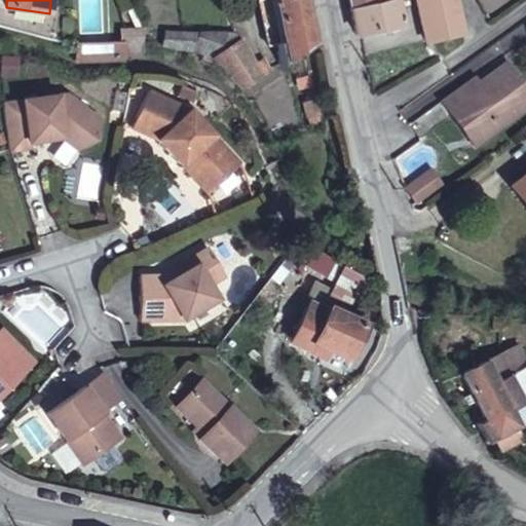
[(267,45),(279,42),(270,0),(259,0),(257,1),(267,45)]
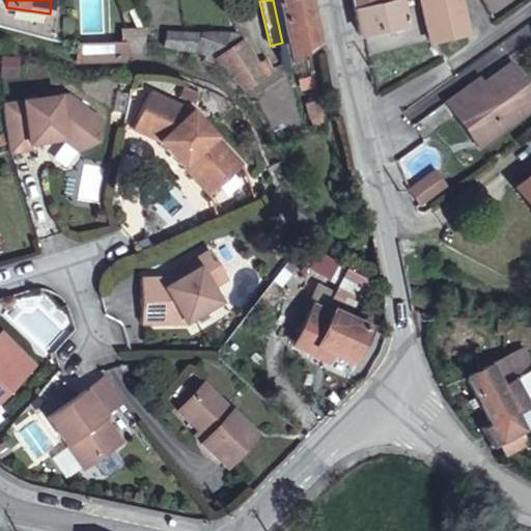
[(286,64),(313,47),(304,0),(273,0),(282,43),(285,62),(286,64)]
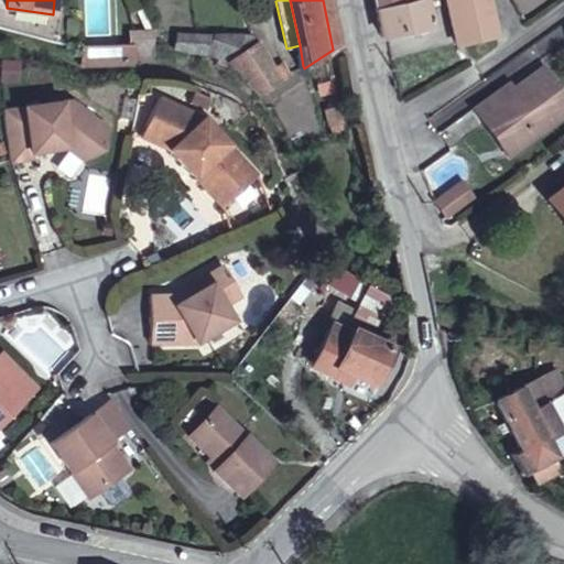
[(372,0),(376,10),(419,0),(372,0)]
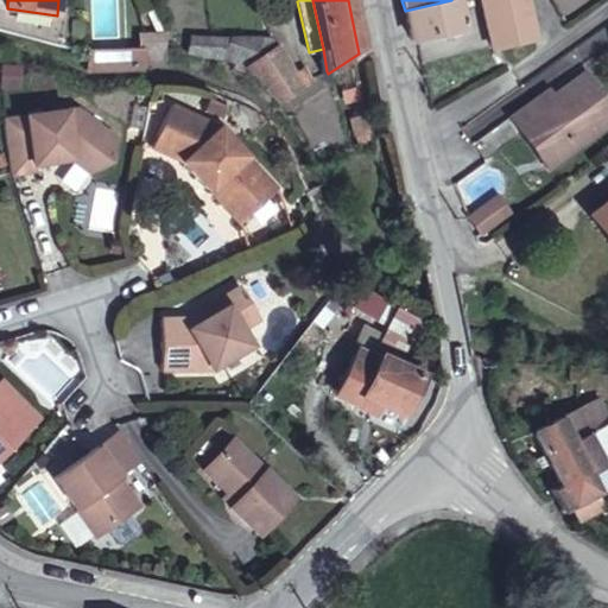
[(412,43),(463,30),(457,0),(451,0),(405,11),(412,43)]
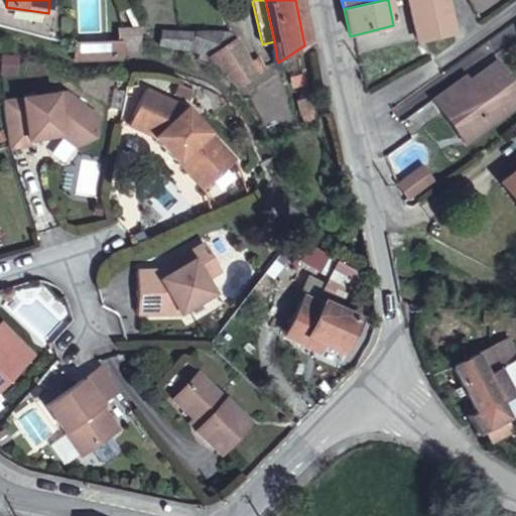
[(445,0),(408,0),(417,42),(454,33),(445,0)]
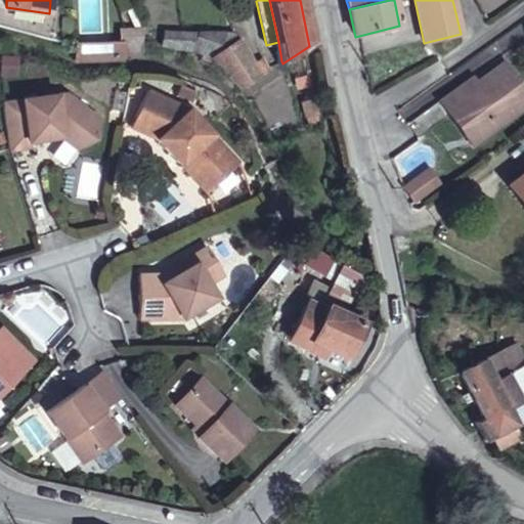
[(0,6),(0,25),(53,38),(56,15),(49,13),(6,7),(0,6)]
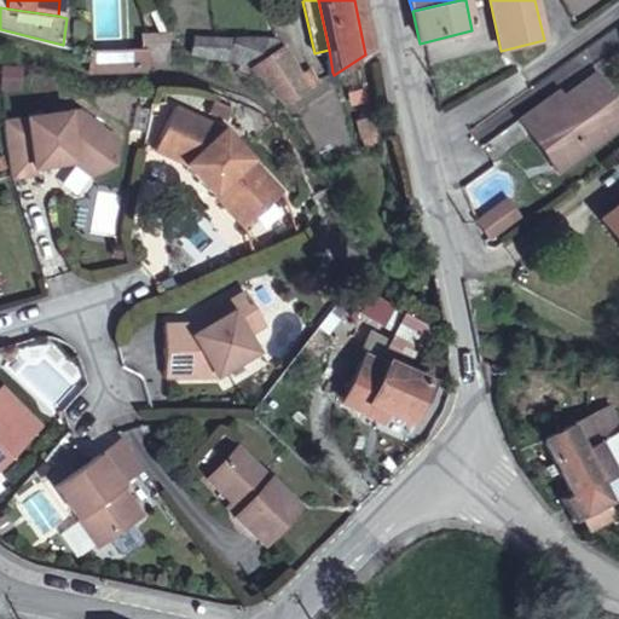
[(152,67),(168,67),(168,34),(144,33),(145,67),(152,67)]
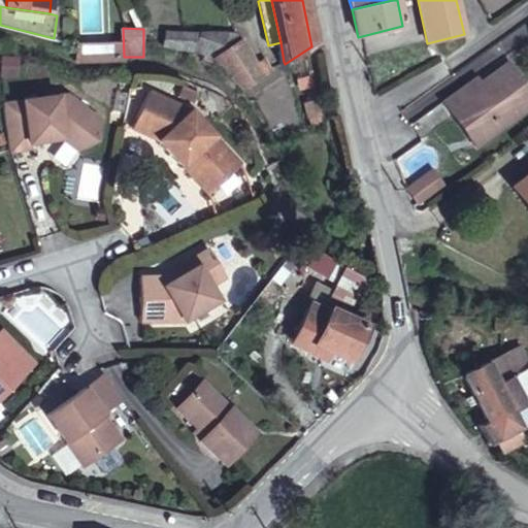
[(149,43),(193,52),(200,33),(149,32),(149,43)]
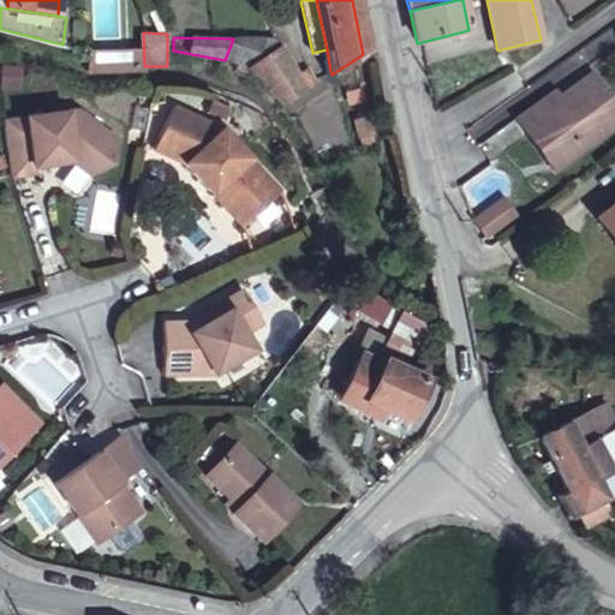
[(246,67),(282,105),(308,88),(298,73),(278,40),(233,39),(225,60),(246,67)]
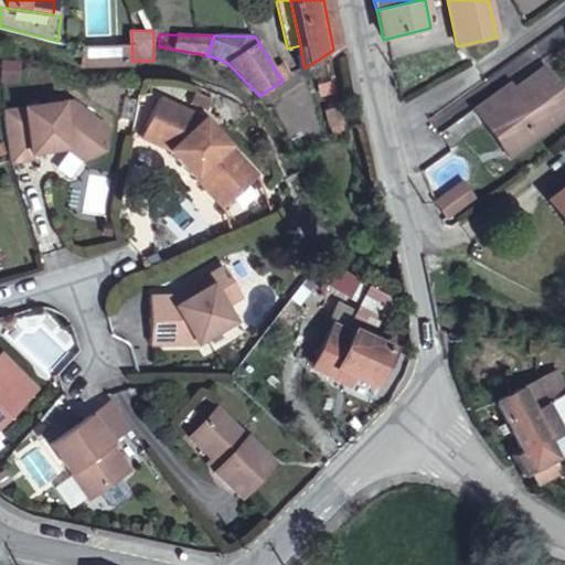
[(0,60),(0,76),(4,84),(19,75),(8,55),(0,60)]
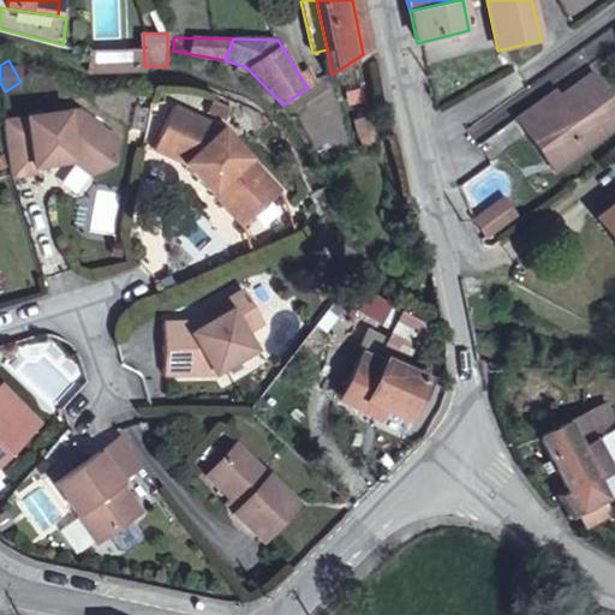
[(298,73),(308,88),(317,81),(309,69),(298,73)]
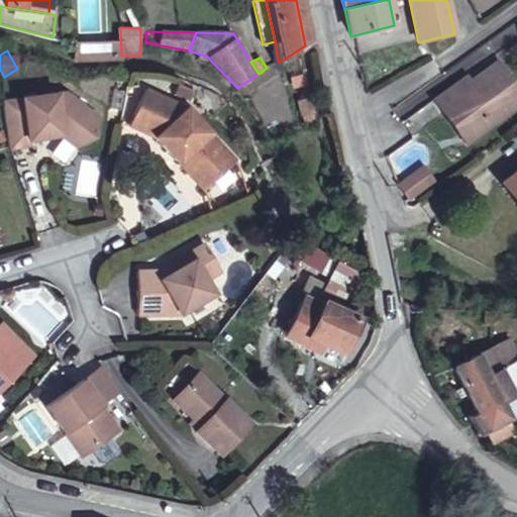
[(466,79),(434,101),(460,137),(491,115),(497,123),(516,107),(516,92),(497,64),(470,83),(466,79)]
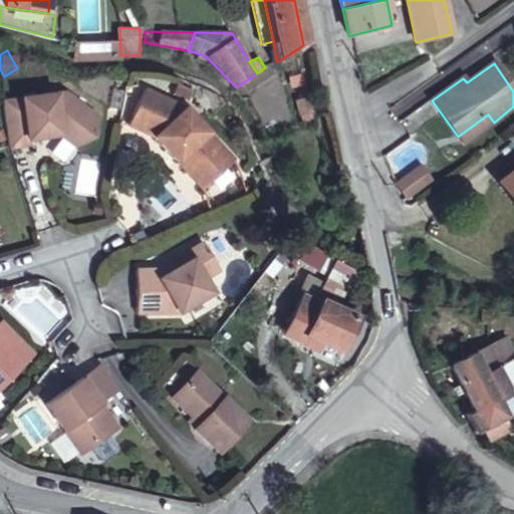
[(190,89),(175,82),(170,92),(185,99),(190,89)]
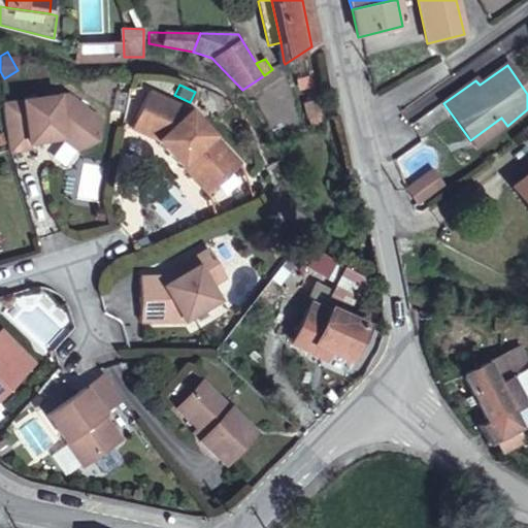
[(188,108),(147,91),(130,128),(157,141),(208,193),(237,165),(188,108)]
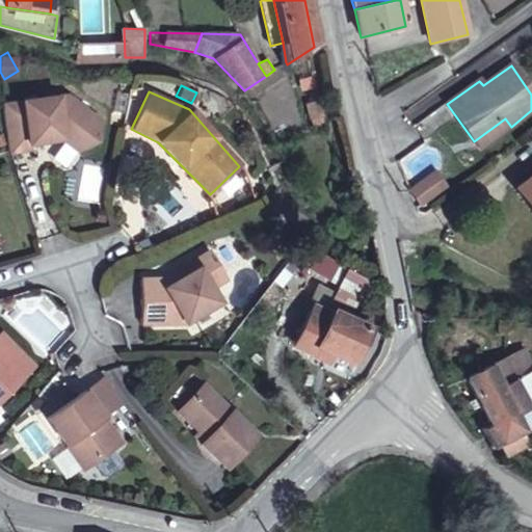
[(8,152),(9,154),(30,151),(30,145),(60,140),(78,152),(98,142),(100,122),(63,97),(2,107),(8,152)]
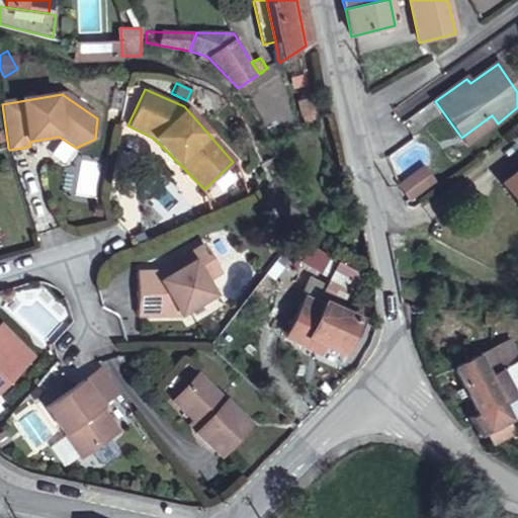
[(310,98),(299,101),(303,116),(313,114),(310,98)]
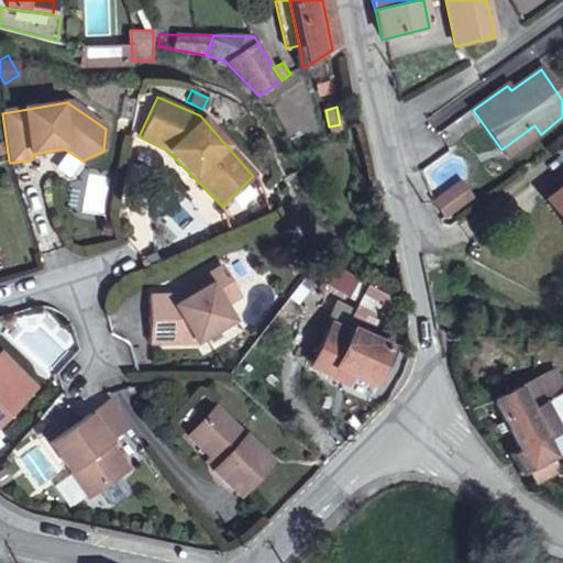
[(534,125),(501,150),(508,157),(541,134),(534,125)]
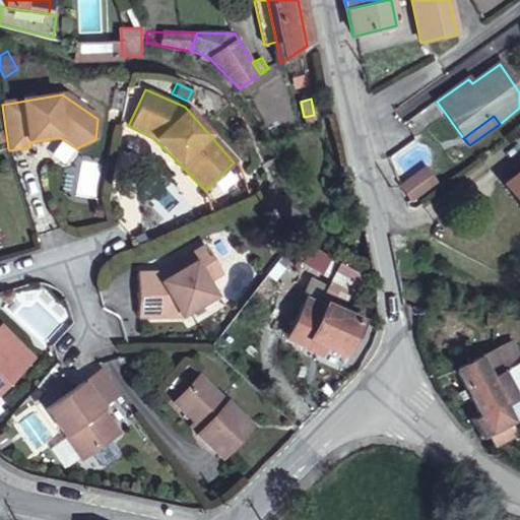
[(418,146),(396,155),(401,170),(424,160),(418,146)]
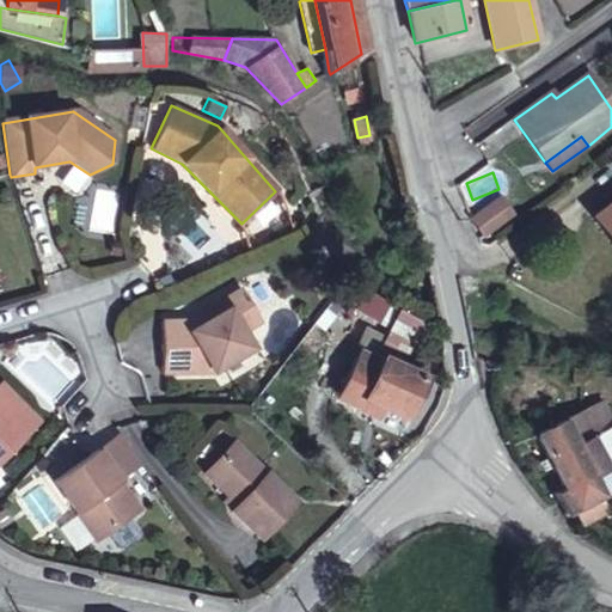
[(497,199),(471,215),(485,233),(509,215),(497,199)]
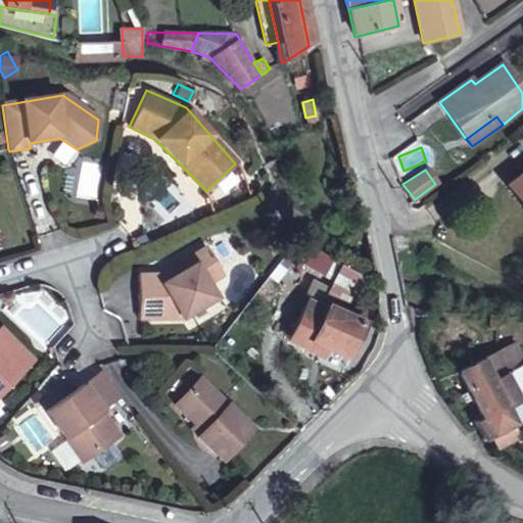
[(522,172),(511,182),(522,197),(522,172)]
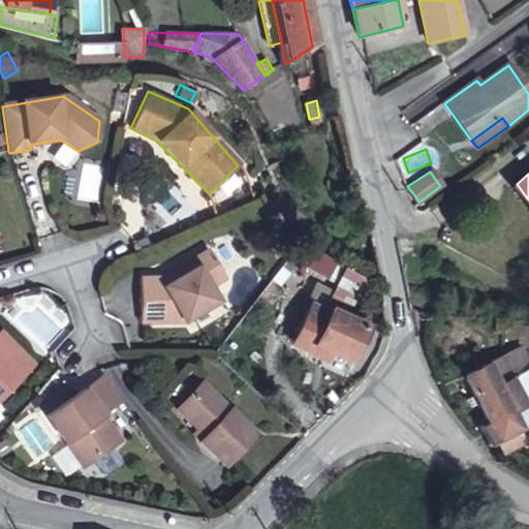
[(528,199),(517,184),(511,187),(528,211),(528,199)]
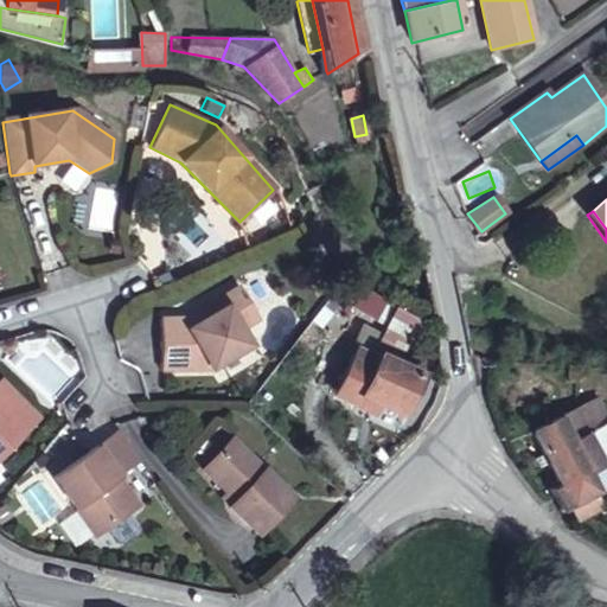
[(362,285),(350,306),(378,321),(390,301),(362,285)]
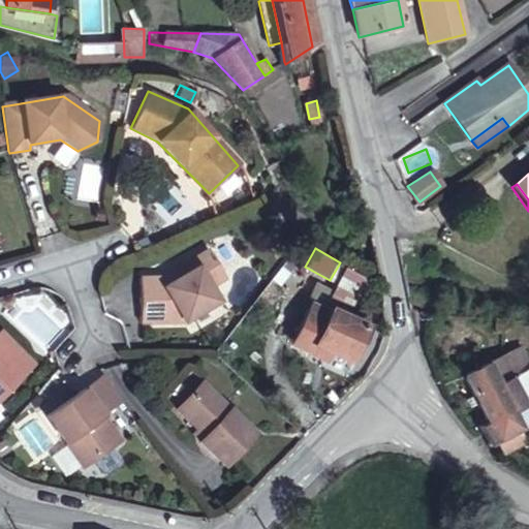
[(172,276),(142,278),(143,320),(186,318),(219,300),(211,286),(226,276),(210,249),(194,259),(197,267),(175,281),(172,276)]
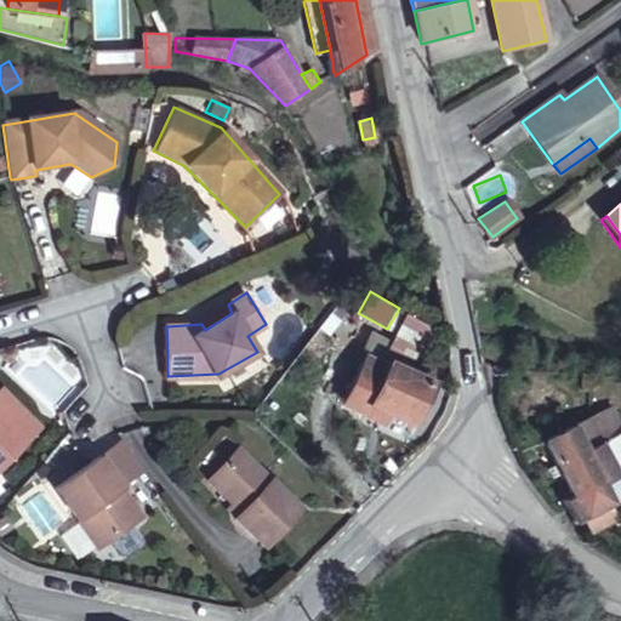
[(368,406),(389,416),(411,427),(432,385),(408,371),(428,328),(405,318),(385,362),(379,374),(362,364),(342,404),(365,415),(368,406)]
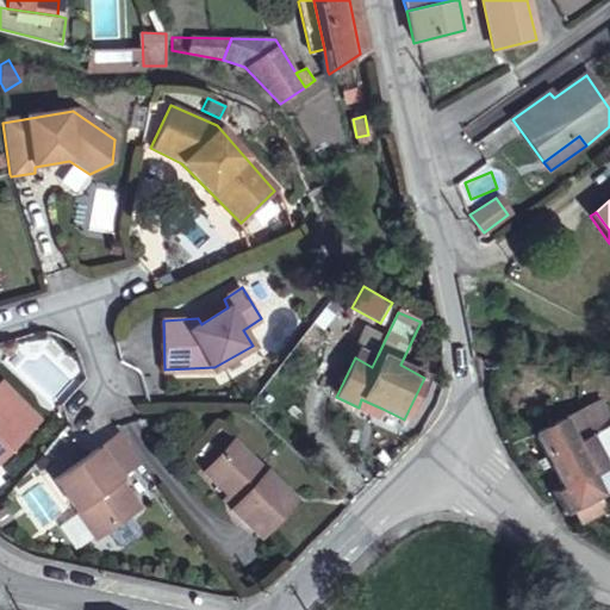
[(378,355),(360,347),(355,358),(372,367),(378,355)]
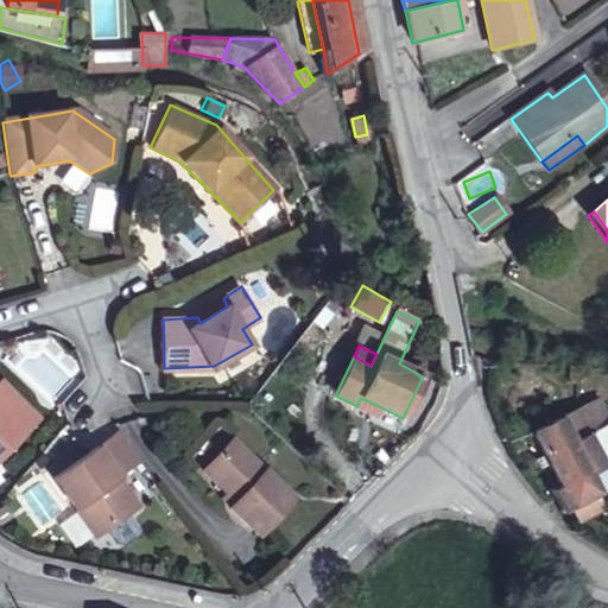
[(588,368),(569,367),(568,379),(586,382),(588,368)]
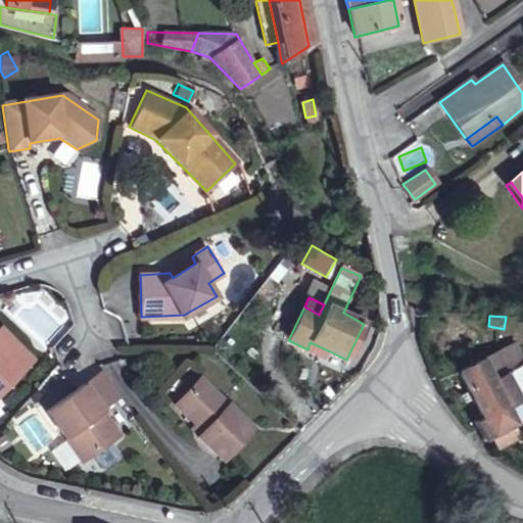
[(0,391),(31,360),(0,328),(0,391)]
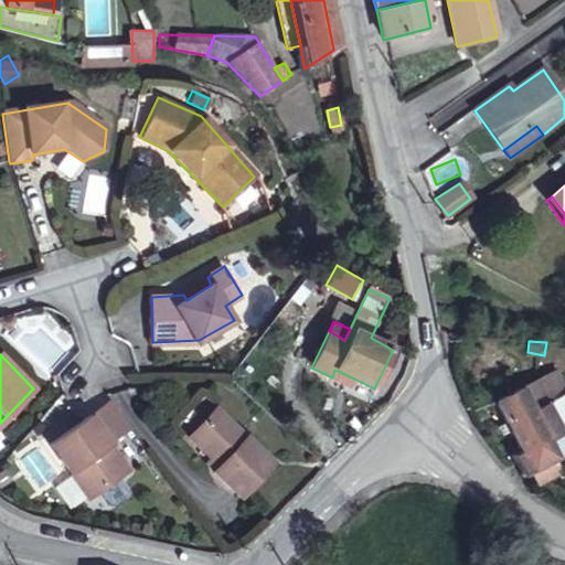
[(332,377),(350,385),(354,379),(334,370),(332,377)]
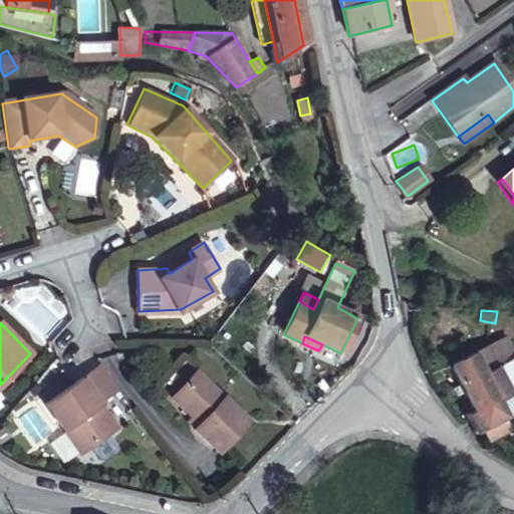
[(480,429),(504,418),(513,413),(513,357),(505,339),(449,367),(472,414),(466,416),(474,432),(480,429)]
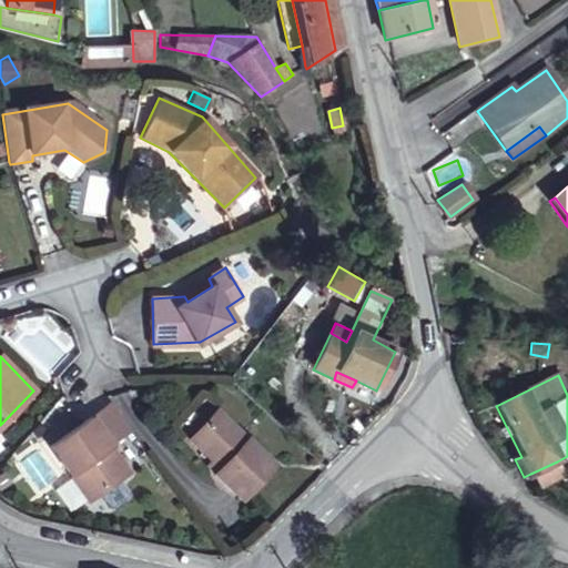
[(113,446),(134,430),(113,402),(53,447),(74,475),(88,493),(94,503),(133,474),(113,446)]
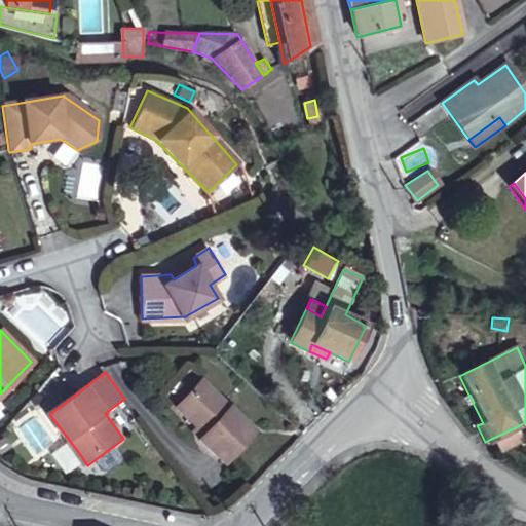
[(199,380),(175,407),(204,435),(198,441),(223,464),(253,430),(199,380)]
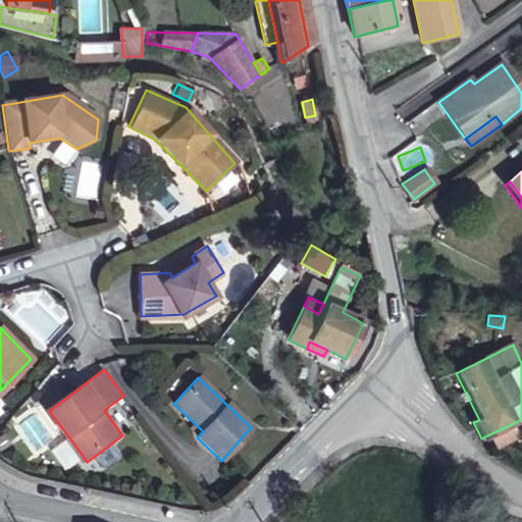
[(487,435),(492,448),(518,436),(512,424),(487,435)]
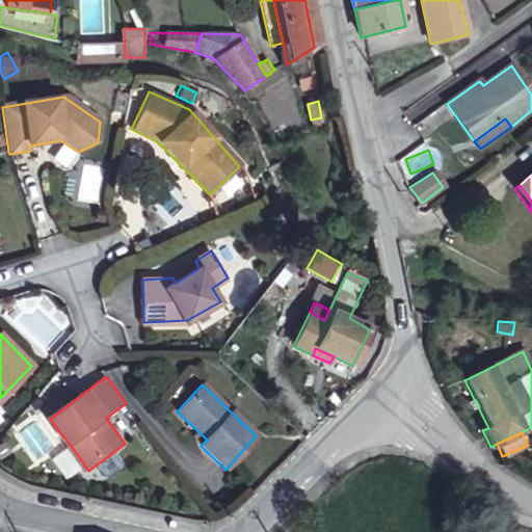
[(67,474),(82,461),(70,445),(54,457),(67,474)]
